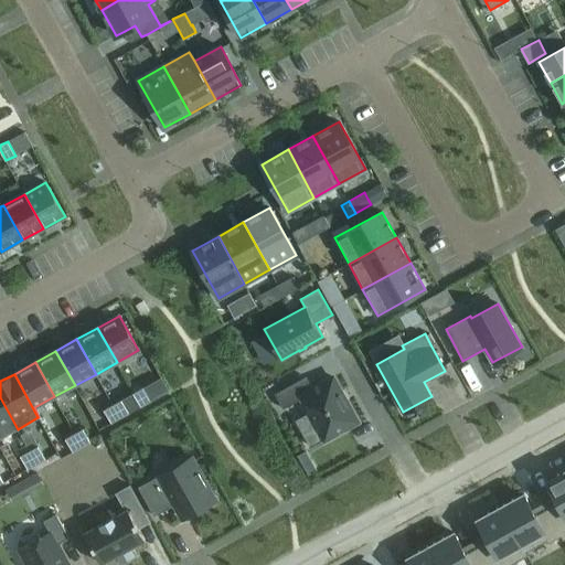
[(306,376),(275,394),(284,408),(302,398),(324,439),(358,422),(333,377),(312,388),(306,376)]
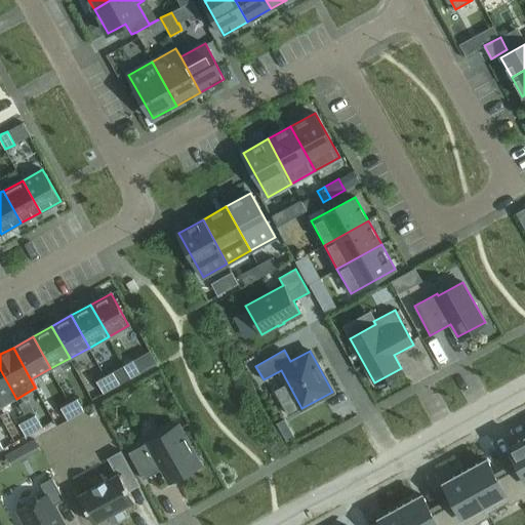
[(132,360),(124,365),(131,378),(139,373),(132,360)]
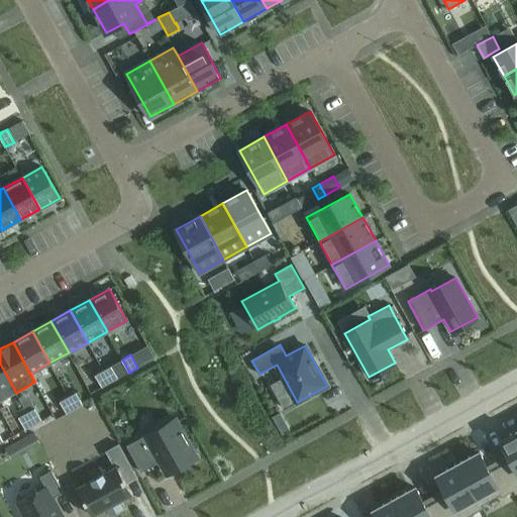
[(0,364),(0,401),(16,393),(0,364)]
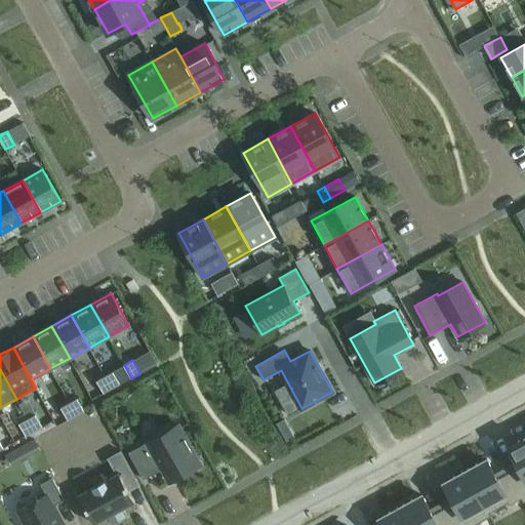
[(113,371),(105,375),(112,389),(120,385),(113,371)]
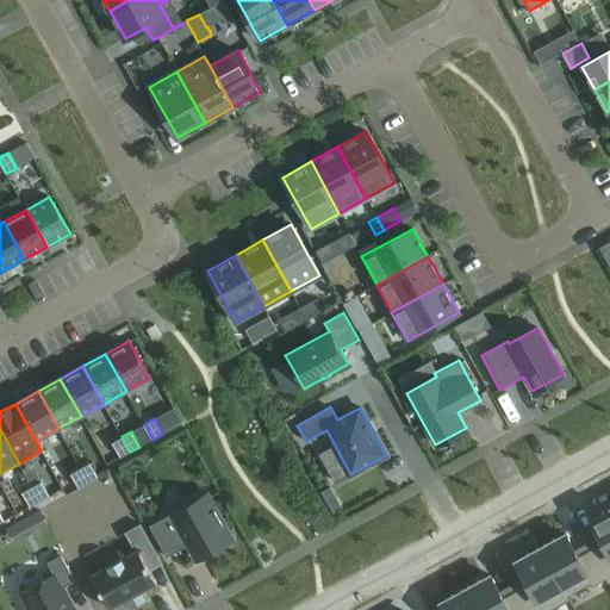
[(122,436),(112,442),(120,456),(130,452),(122,436)]
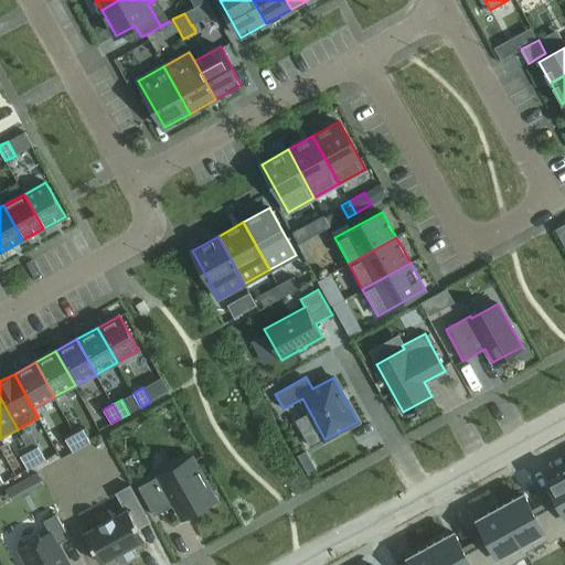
[(83,428),(74,433),(82,447),(91,443),(83,428)]
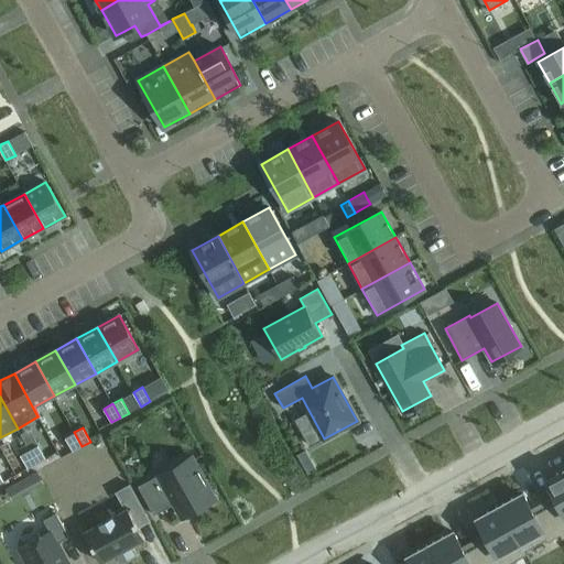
[(74,432),(65,437),(73,451),(82,446),(74,432)]
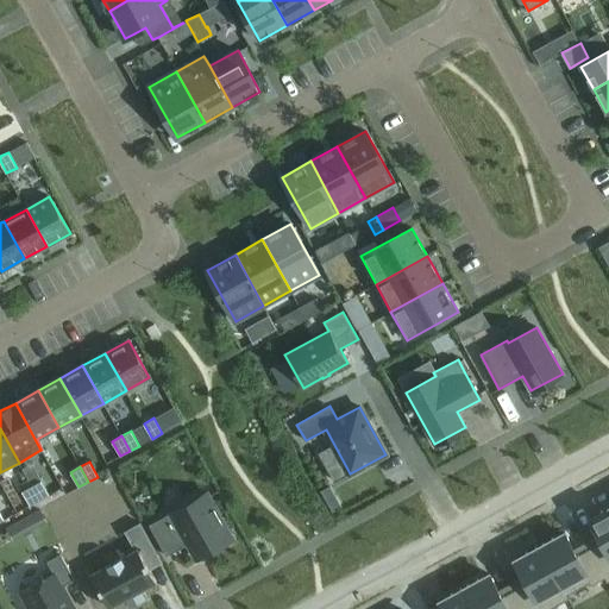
[(41,481),(31,485),(39,501),(49,495),(41,481)]
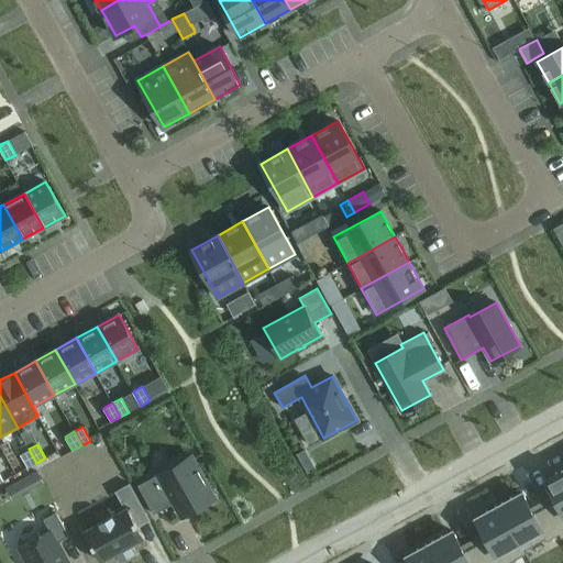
[(29,449),(20,453),(28,467),(36,463),(29,449)]
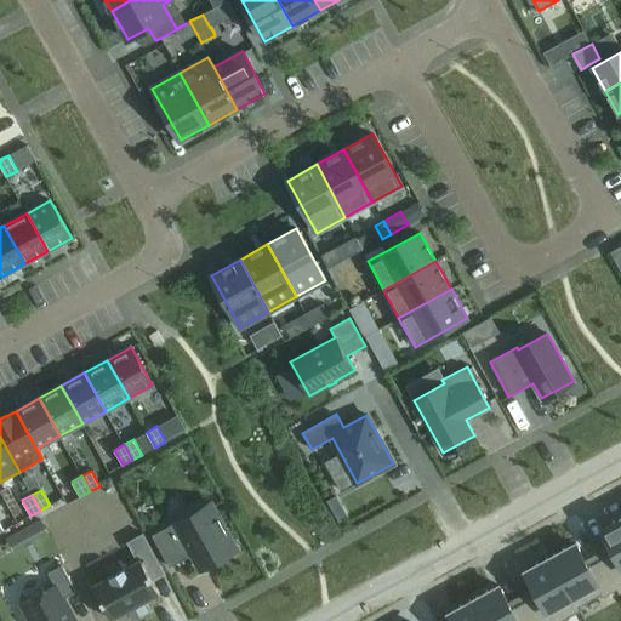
[(211,502),(152,535),(167,562),(189,550),(192,554),(200,569),(237,550),(211,502)]
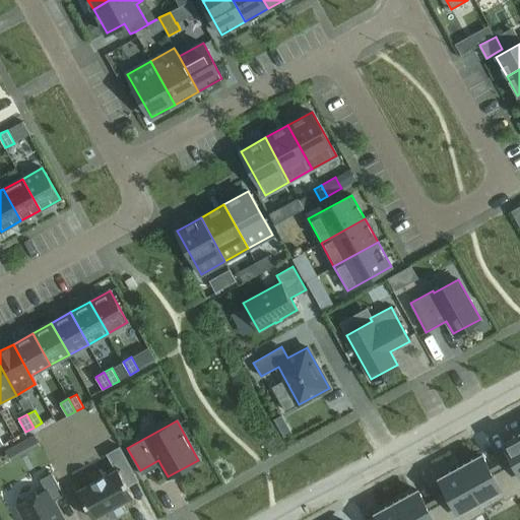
[(519,434),(514,437),(514,436),(513,437),(513,438),(504,443),(514,462),(504,468),(519,497),(519,496),(519,434)]
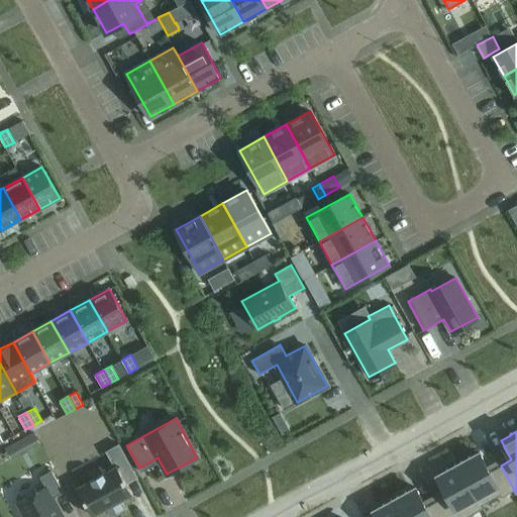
[(115,467),(77,488),(93,516),(106,508),(107,510),(107,511),(121,504),(120,502),(119,501),(133,494),(127,484),(123,477),(134,471),(121,445),(107,453),(115,467)]
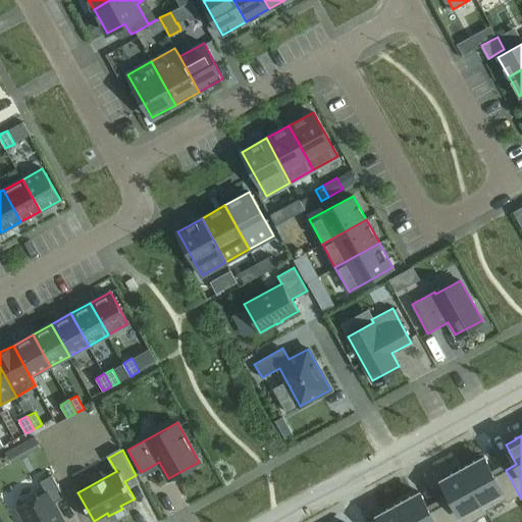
[(465,467),(463,468),(486,513),(487,512),(486,510),(489,508),(505,499),(507,502),(518,496),(520,499),(521,499),(506,470),(494,476),(483,457),(474,462),(474,461),(473,462),(473,463),(466,466),(466,465),(464,466),(465,467)]
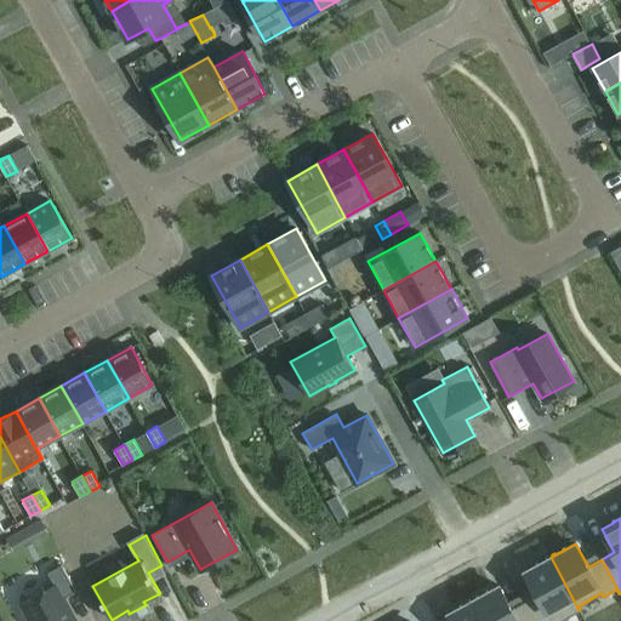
[(537,594),(524,600),(535,620),(558,620),(579,610),(551,557),(547,558),(546,558),(546,559),(537,564),(537,563),(536,564),(525,570),(537,594)]
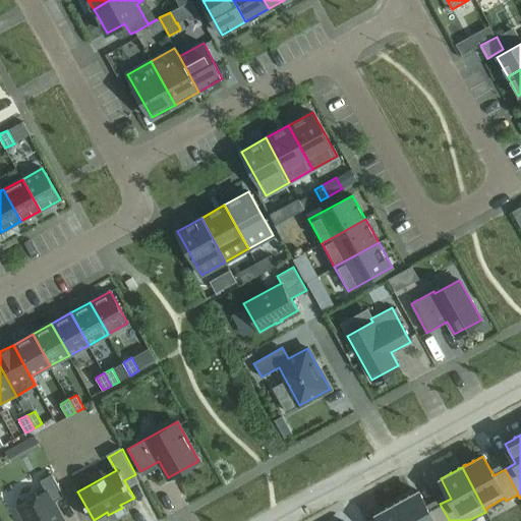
[(64,520),(54,502),(64,496),(54,477),(52,473),(41,480),(46,490),(17,506),(24,520),(64,520)]
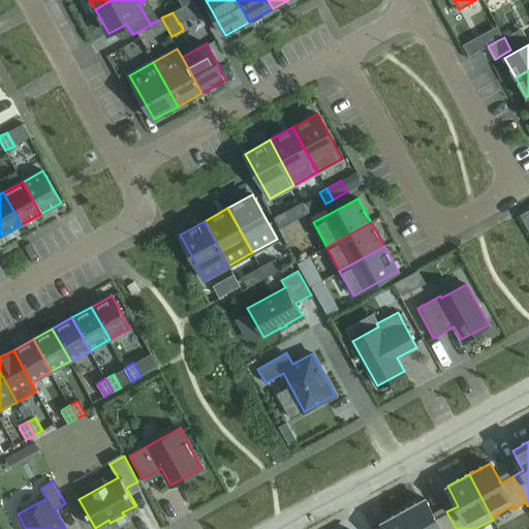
[(456,528),(446,511),(436,518),(425,498),(415,503),(413,503),(414,504),(407,508),(407,507),(405,508),(406,508),(403,510),(413,528),(456,528)]
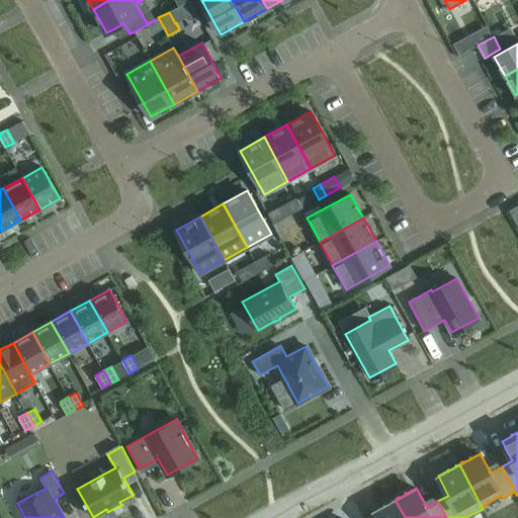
[(405,517),(395,500),(393,501),(393,500),(392,501),(392,502),(384,506),(384,505),(383,505),(383,506),(374,511),(377,517),(405,517)]
